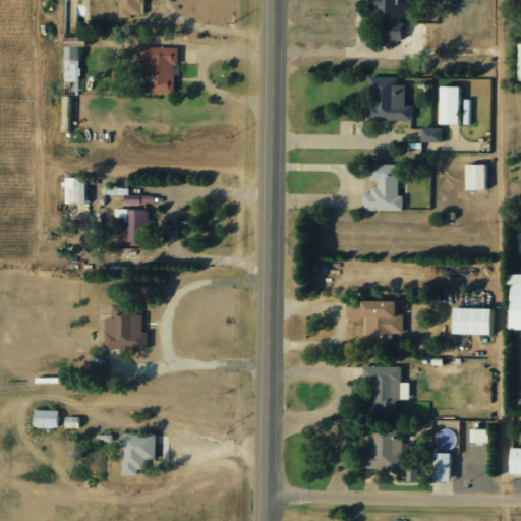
[(117,0),(118,16),(143,16),(142,0),(117,0)]
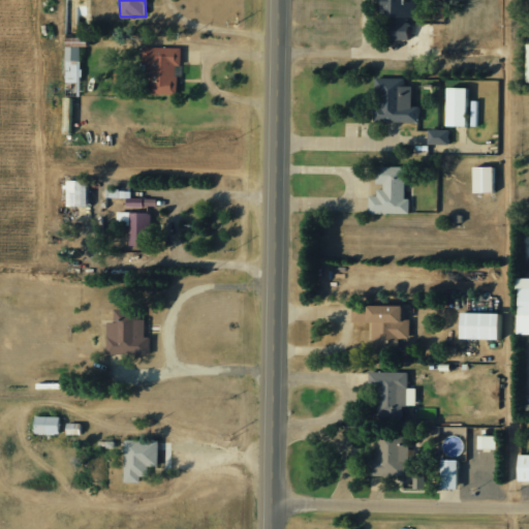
[(413,0),(380,0),(381,17),(390,17),(390,39),(407,39),(407,18),(413,18),(413,0)]
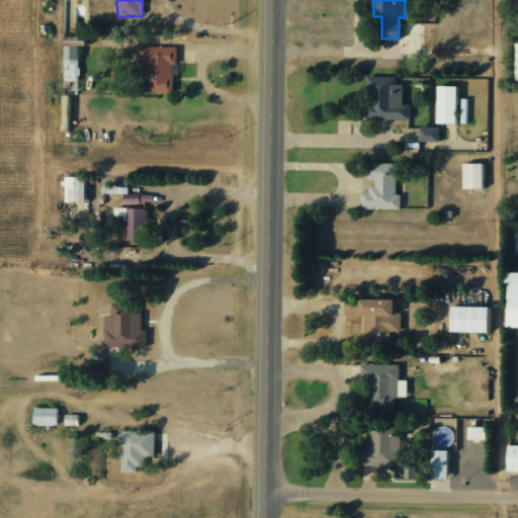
[(64,81),(78,81),(79,46),(85,47),(85,37),(65,36),(64,81)]
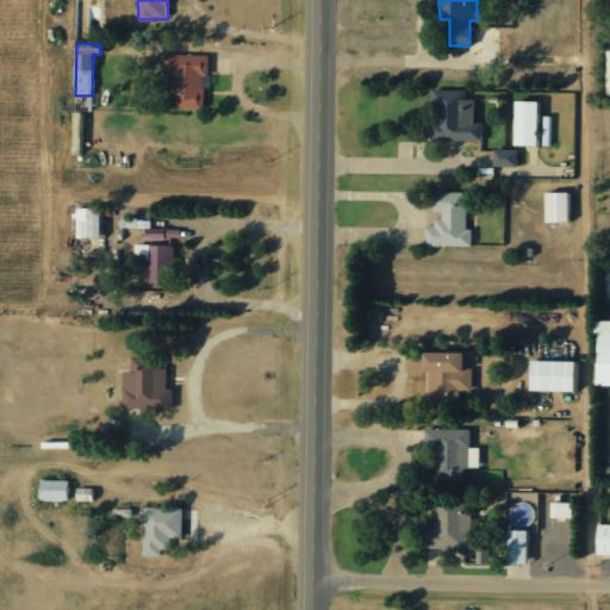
[(204,110),(204,75),(207,75),(209,56),(163,55),(163,74),(168,75),(168,92),(174,92),(174,109),(204,110)]
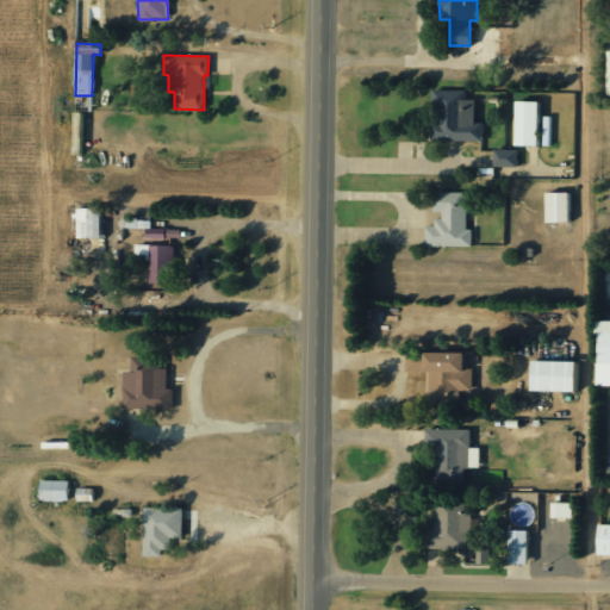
[(483,141),(483,124),(474,124),(474,99),(466,99),(466,89),(435,89),(434,120),(431,120),(430,141),(483,141)]
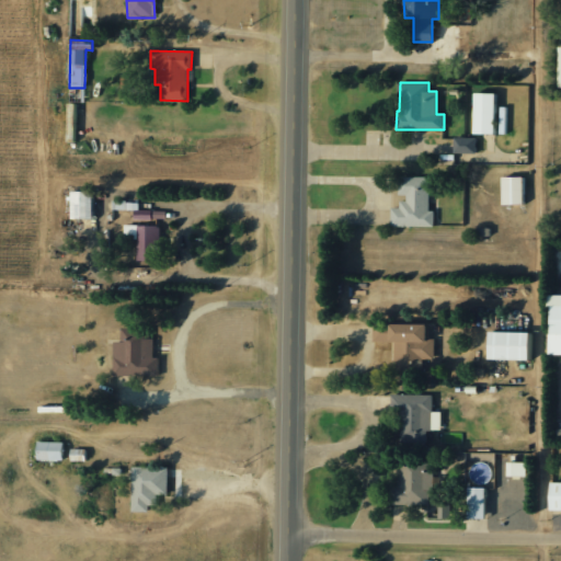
[(495,134),(495,93),(473,93),(473,134),(495,134)]
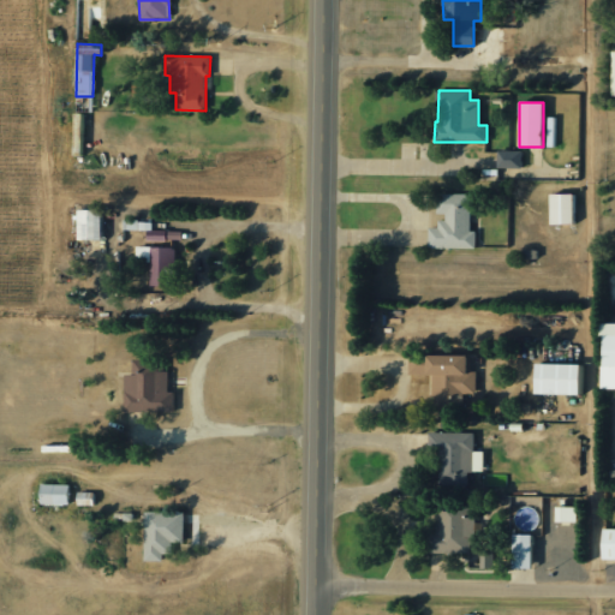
[(521,168),(521,151),(497,150),(497,168),(521,168)]
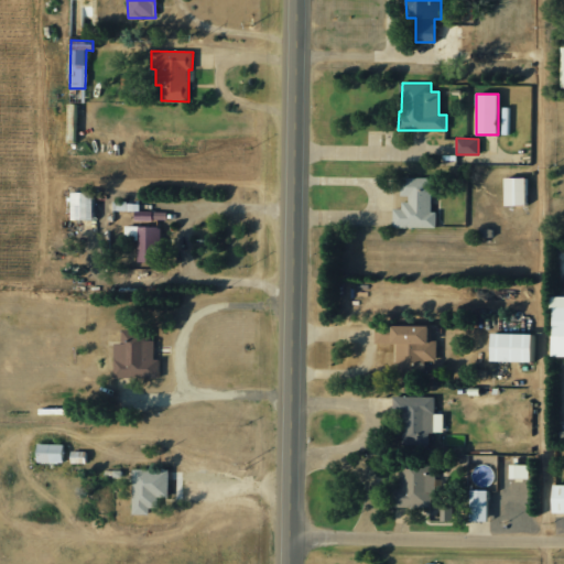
[(436,228),(436,212),(434,212),(435,179),(401,177),(400,199),(401,199),(401,209),(392,209),(391,227),(436,228)]
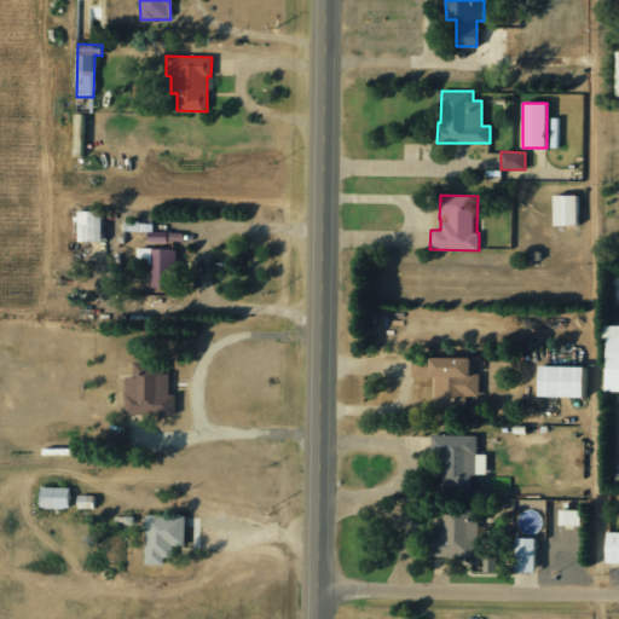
[(579,195),(553,196),(553,226),(579,225),(579,195)]
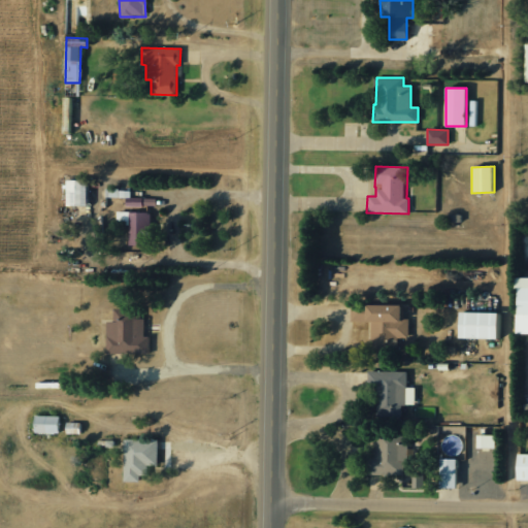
[(66,205),(88,205),(89,179),(66,179),(66,205)]
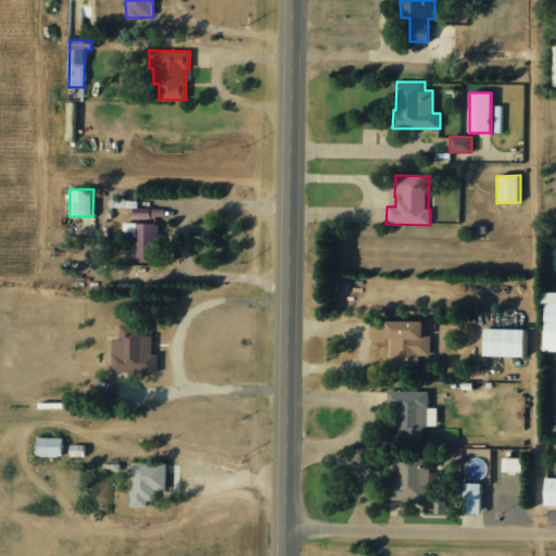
[(136,260),(158,258),(158,220),(155,220),(154,209),(138,209),(138,199),(112,199),(112,209),(133,207),(134,223),(123,223),(123,237),(136,237),(136,260)]
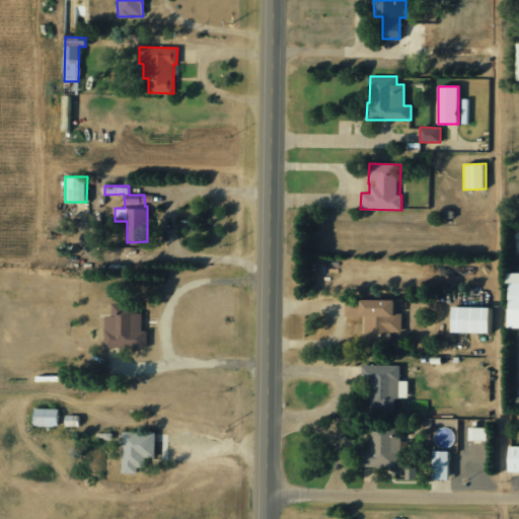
[(518,327),(518,273),(508,273),(507,327),(518,327)]
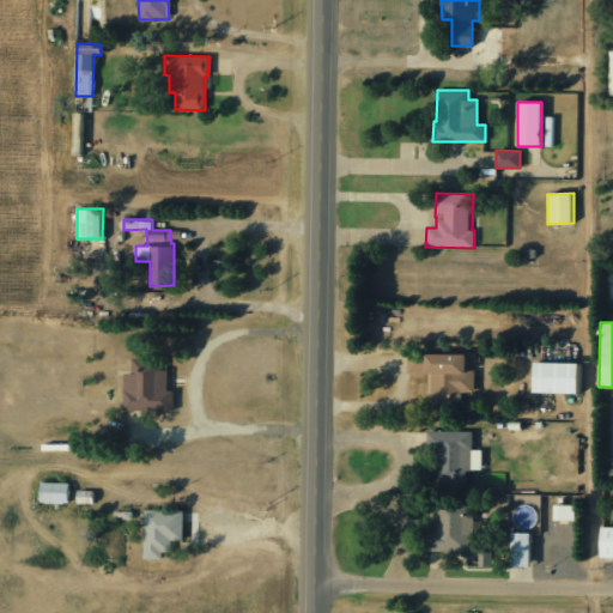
[(465,354),(407,353),(406,374),(431,375),(431,405),(463,405),(463,393),(475,393),(475,371),(465,371),(465,354)]
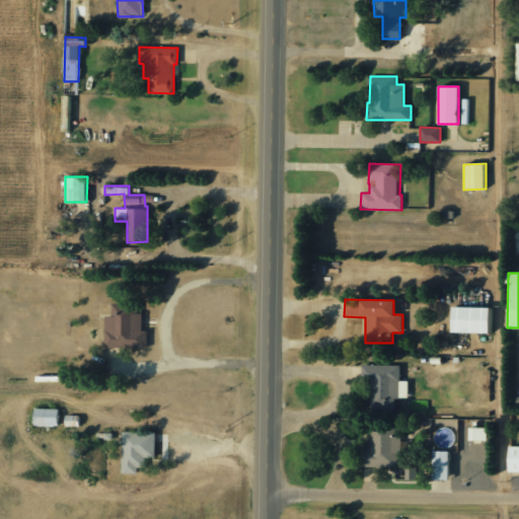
[(451,332),(492,334),(492,308),(451,307),(451,332)]
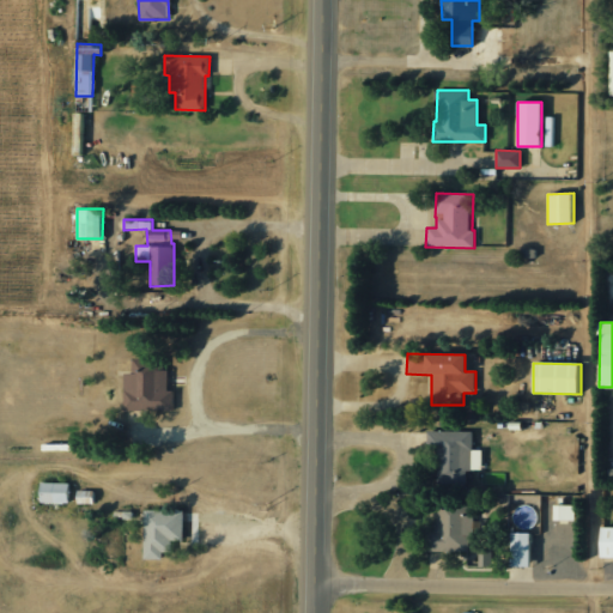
[(428,466),(436,466),(437,484),(467,483),(467,471),(483,471),(481,449),(473,449),(473,431),(426,431),(428,466)]
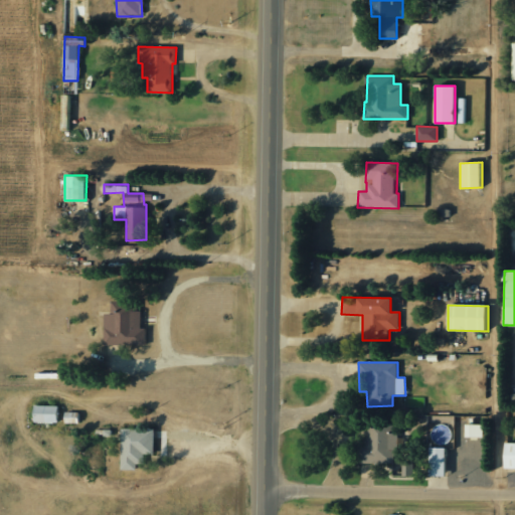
[(33,404),(33,422),(57,422),(57,405),(33,404)]
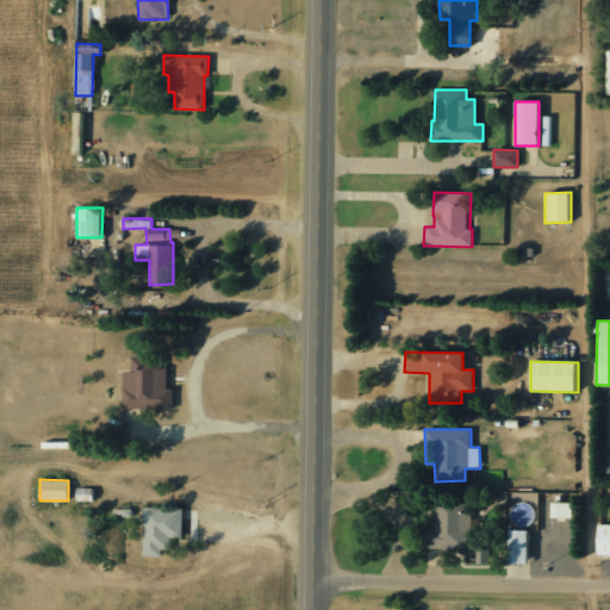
[(92,505),(93,489),(78,487),(76,504),(92,505)]
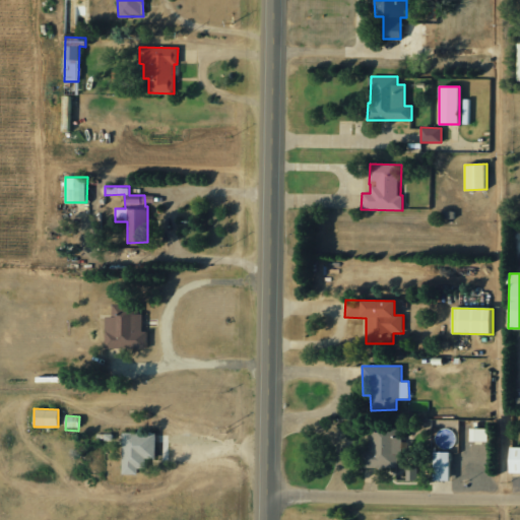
[(469,442),(488,442),(488,429),(469,429),(469,442)]
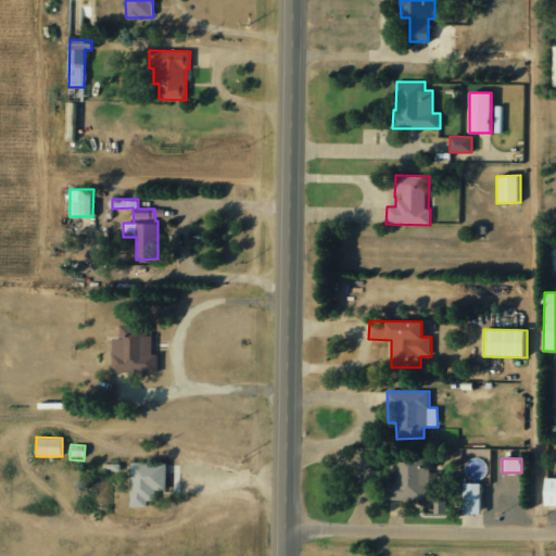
[(148,508),(148,501),(155,501),(155,491),(165,492),(166,463),(130,462),(130,507),(148,508)]
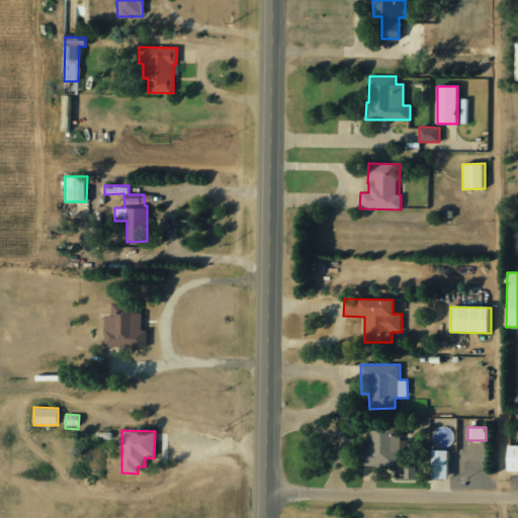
[(366,448),(359,448),(359,465),(397,466),(397,431),(366,430),(366,448)]
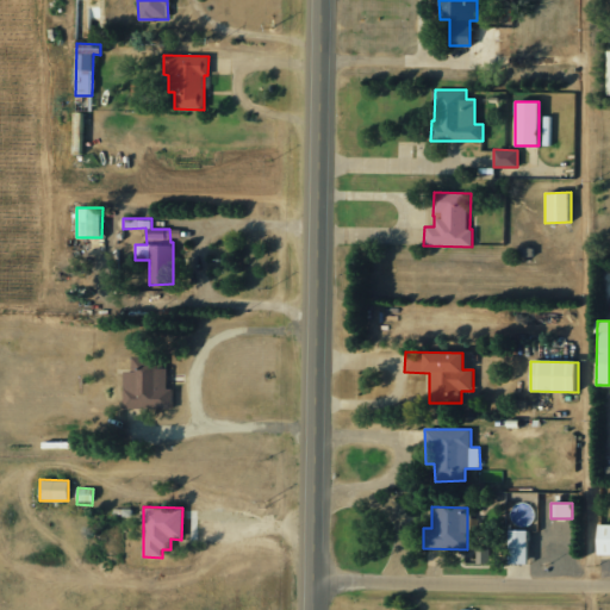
[(596,555),(609,554),(609,524),(597,524),(596,555)]
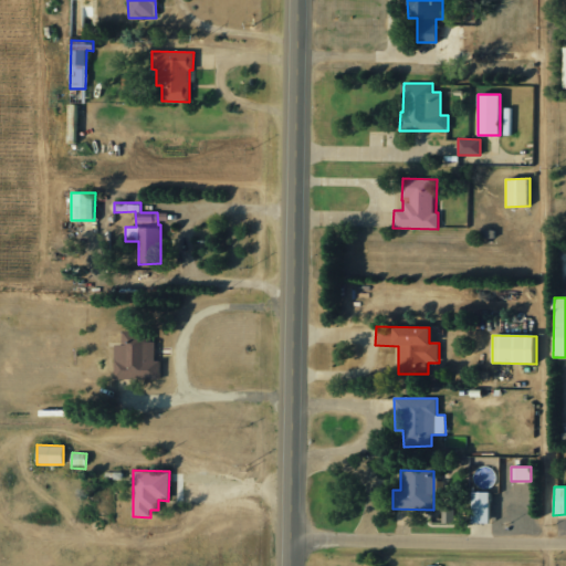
[(490,493),(471,492),(471,523),(490,524),(490,493)]
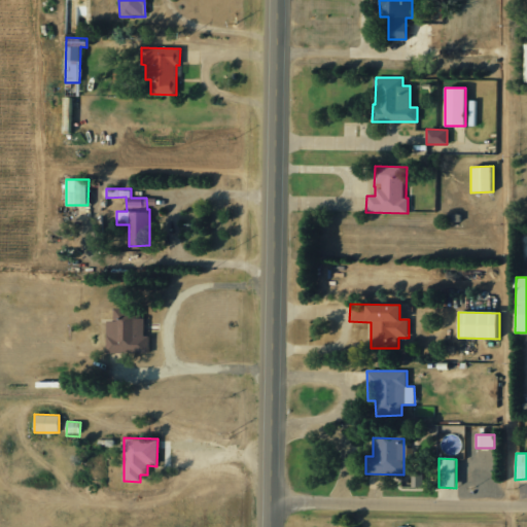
[(411,487),(422,487),(423,471),(412,471),(411,487)]
